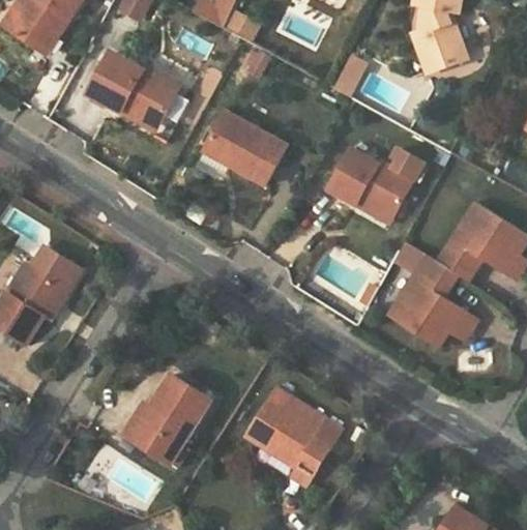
[(17,0),(1,25),(8,29),(27,0),(17,0)]
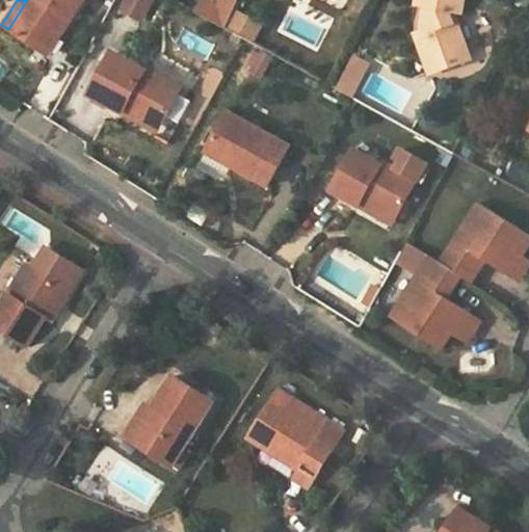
[(38,50),(62,14),(71,20),(83,0),(27,0),(8,29),(38,50)]
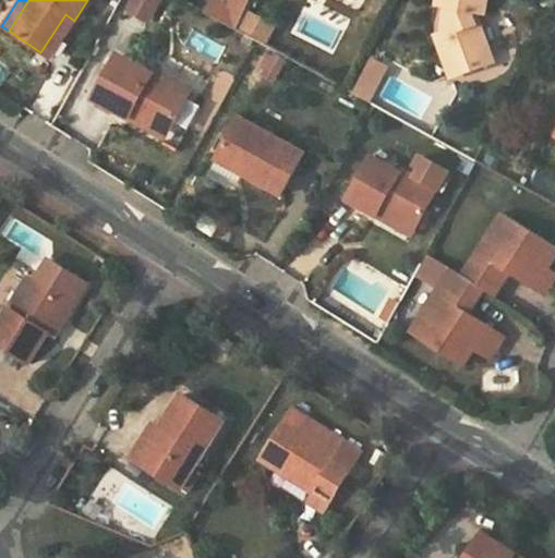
[(210,0),(209,0),(209,2),(224,10),(218,21),(232,28),(245,0),(228,0),(225,8),(210,0)]
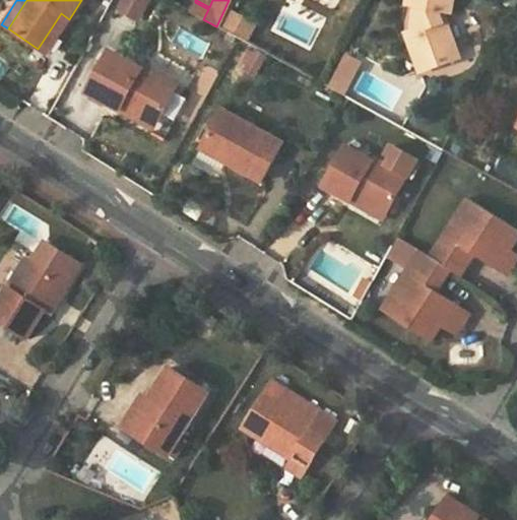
[(415,6),(411,25),(414,33),(403,37),(410,54),(418,51),(426,71),(460,59),(446,21),(438,24),(441,12),(452,14),(455,0),(409,0),(408,4),(415,6)]
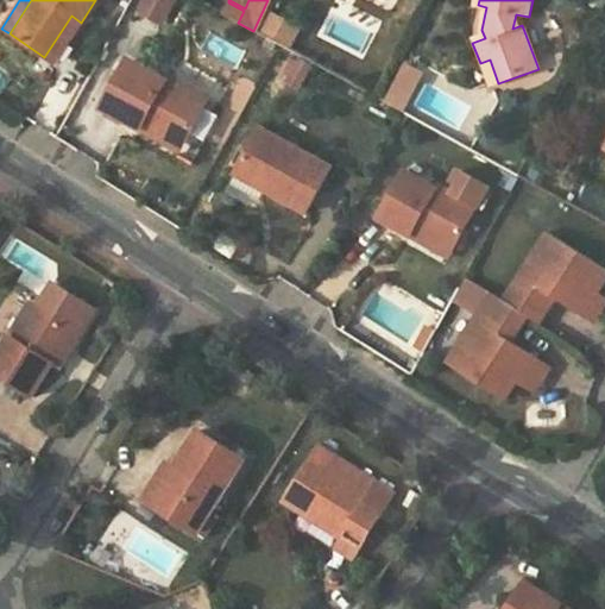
[(244,11),(228,2),(222,13),(238,23),(244,11)]
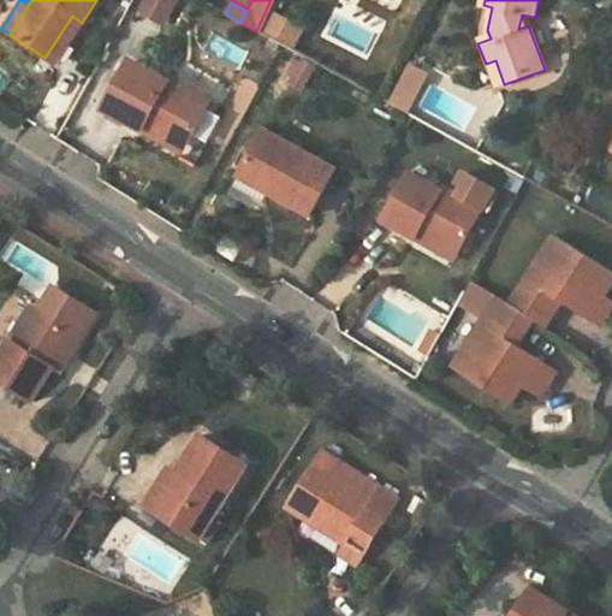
[(53,64),(82,23),(72,16),(45,58),(53,64)]
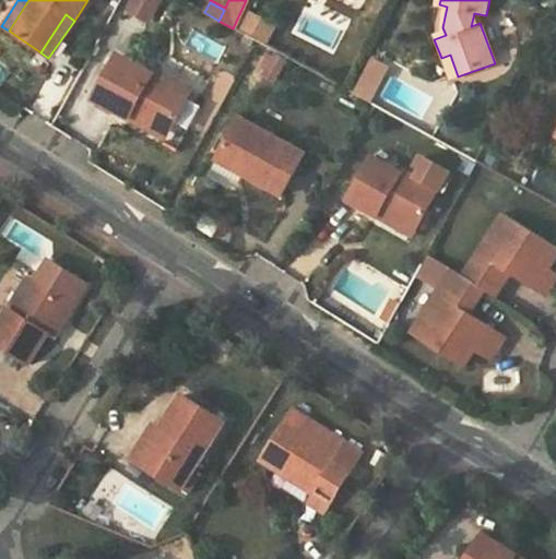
[(458,76),(450,55),(441,58),(450,80),(458,76)]
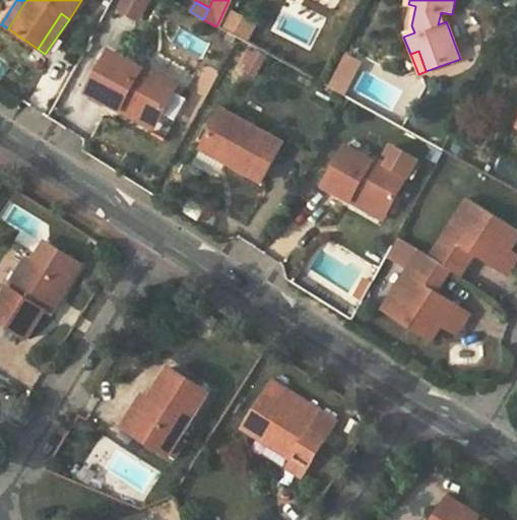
[(139,70),(108,54),(86,94),(120,113),(124,106),(154,123),(160,113),(172,91),(177,83),(142,65),(139,70)]
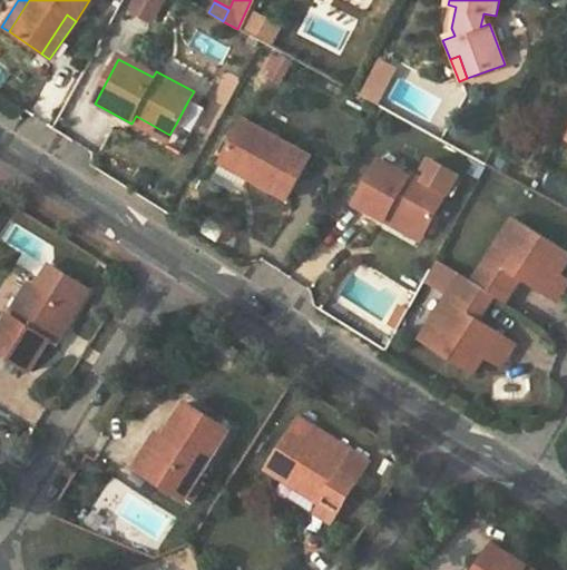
[(188,100),(176,124),(186,128),(198,105),(188,100)]
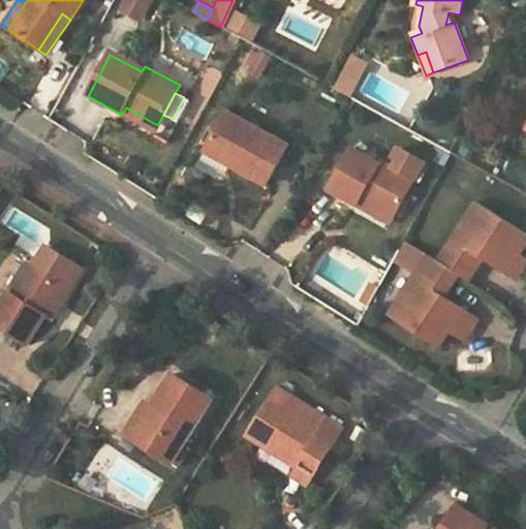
[(229,165),(267,185),(286,147),(226,114),(209,147),(234,159),(229,165)]
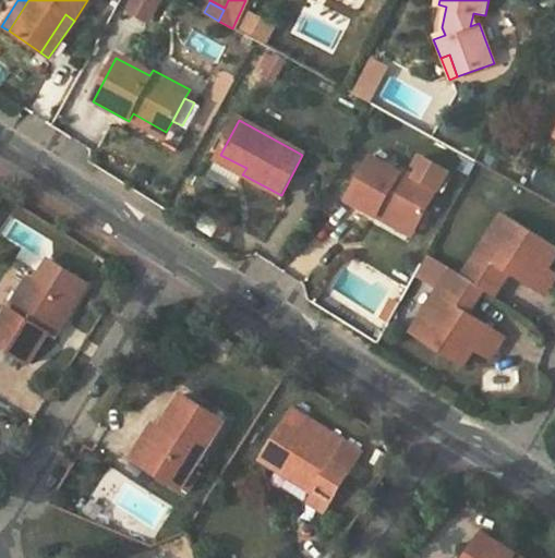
[(217,161),(242,174),(246,168),(220,155),(217,161)]
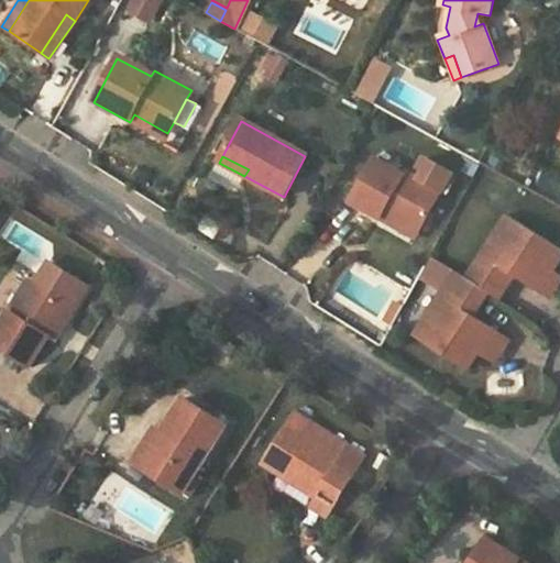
[(417,183),(380,159),(354,202),(418,240),(456,177),(429,162),(417,183)]
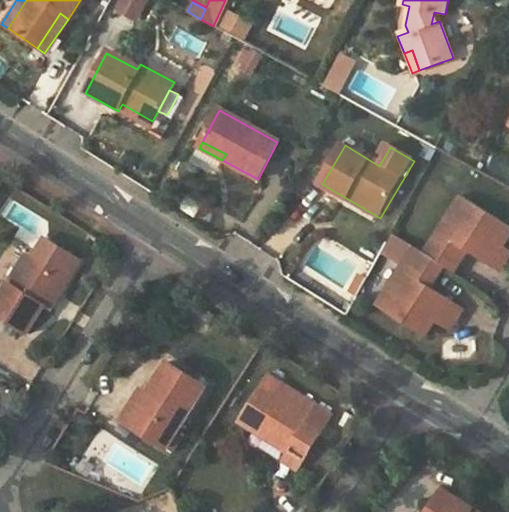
[(508,231),(508,225),(459,195),(423,253),(442,265),(454,273),(468,251),(490,265),(503,243),(508,231)]
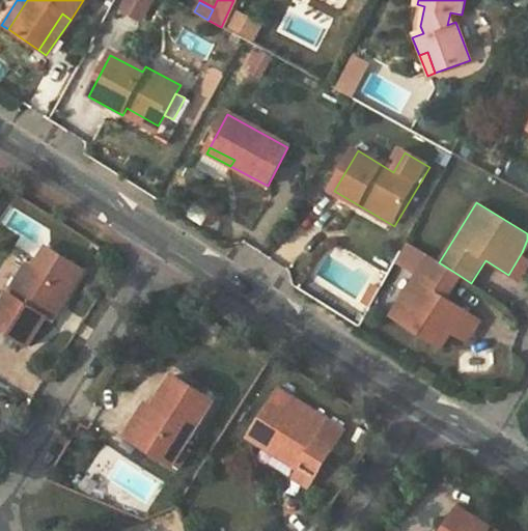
[(6,295),(0,304),(0,330),(26,346),(44,317),(50,322),(84,270),(46,246),(31,269),(11,298),(6,295)]
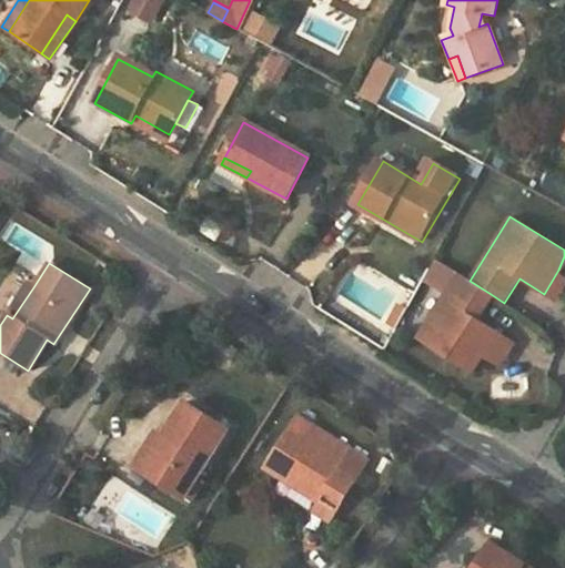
[(554,300),(564,280),(564,273),(558,270),(544,294),(554,300)]
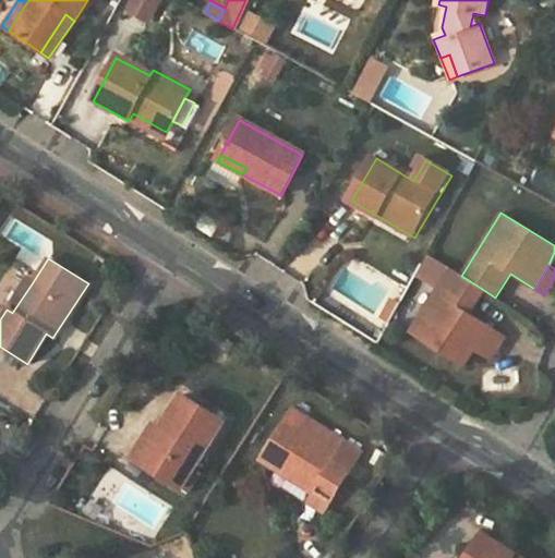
[(410,332),(462,366),(473,350),(481,355),(497,330),(468,312),(482,289),(461,276),(450,269),(410,332)]
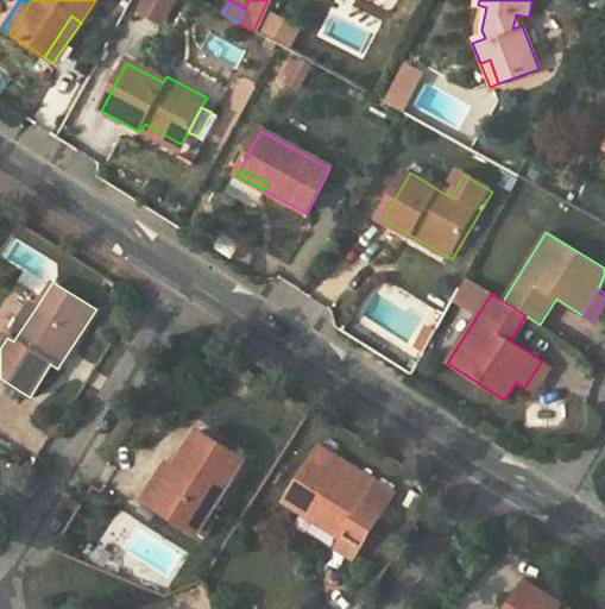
[(13,341),(36,308),(29,303),(7,338),(13,341)]
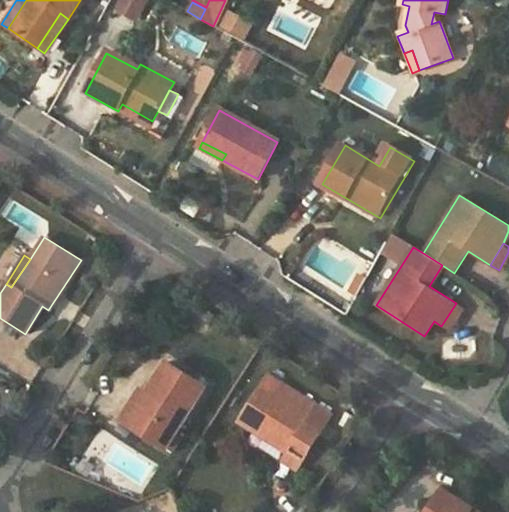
[(448,330),(462,308),(456,303),(441,326),(448,330)]
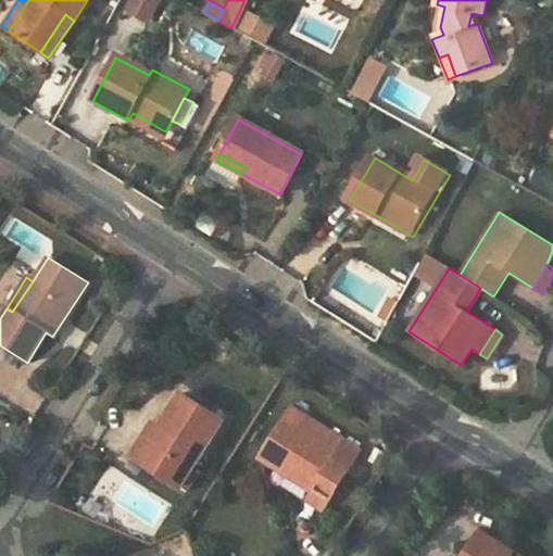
[(162,427),(139,462),(177,485),(221,419),(179,393),(159,425),(162,427)]
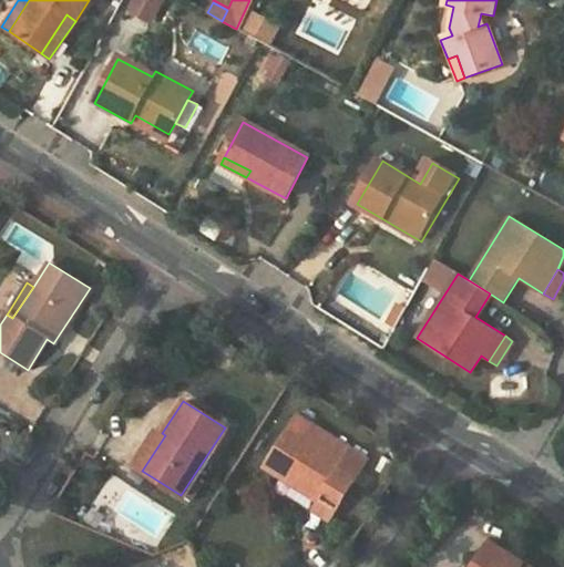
[(288,425),(264,465),(318,500),(313,508),(329,518),(348,487),(332,477),(344,460),(288,425)]
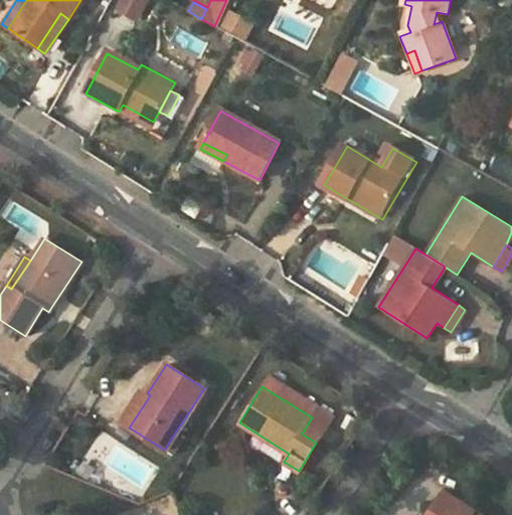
[(119,421),(129,427),(150,395),(147,393),(139,388),(119,421)]
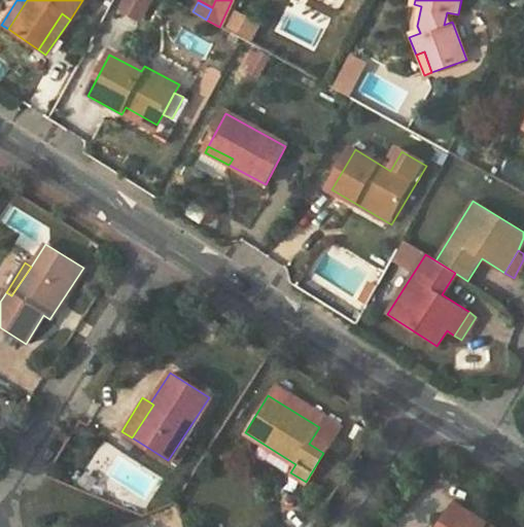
[(489,526),(453,504),(439,526),(489,526)]
